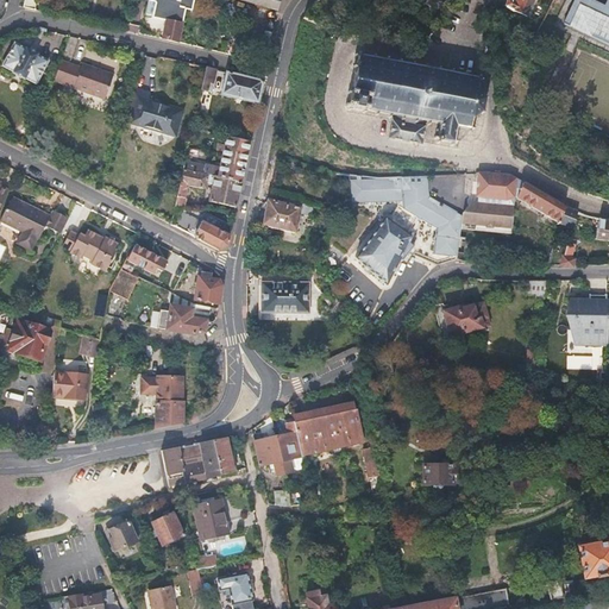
[(167,22),(162,39),(176,43),(183,10),(189,11),(190,0),(146,0),(144,14),(154,16),(154,18),(167,22)]
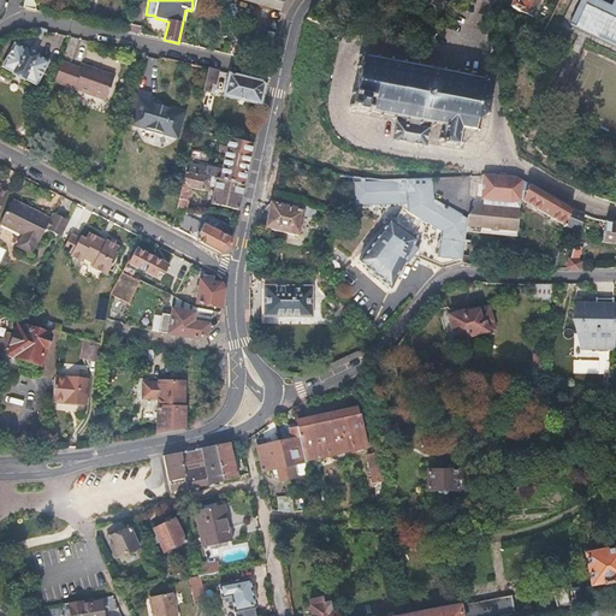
[(523,0),(523,3),(516,0),(507,0),(504,4),(533,17),(540,0),(523,0)]
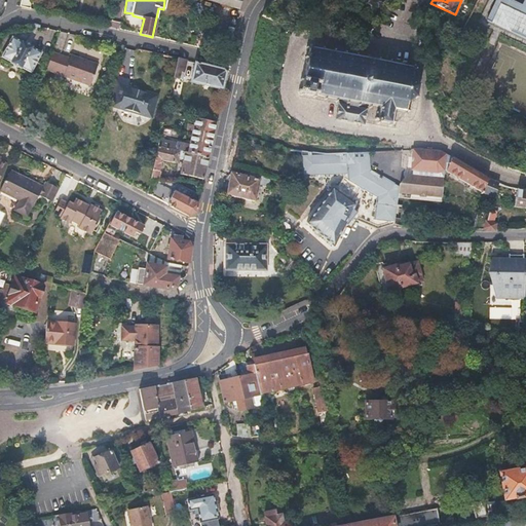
[(525,0),(524,0),(521,6),(508,0),(496,0),(487,20),(525,38),(525,0)]
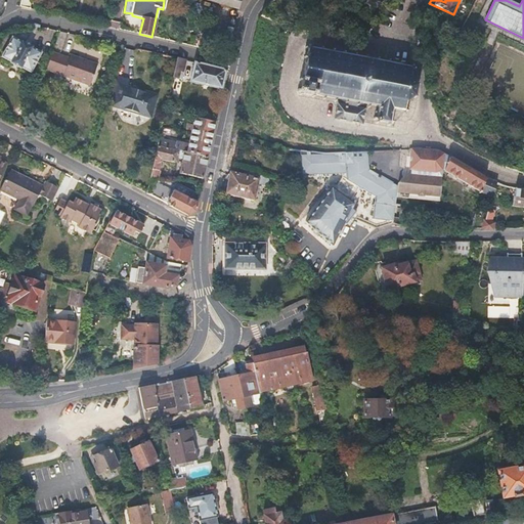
[(40,52),(32,47),(32,46),(23,41),(22,42),(12,38),(2,56),(11,61),(11,63),(20,68),(22,67),(29,71),(40,52)]
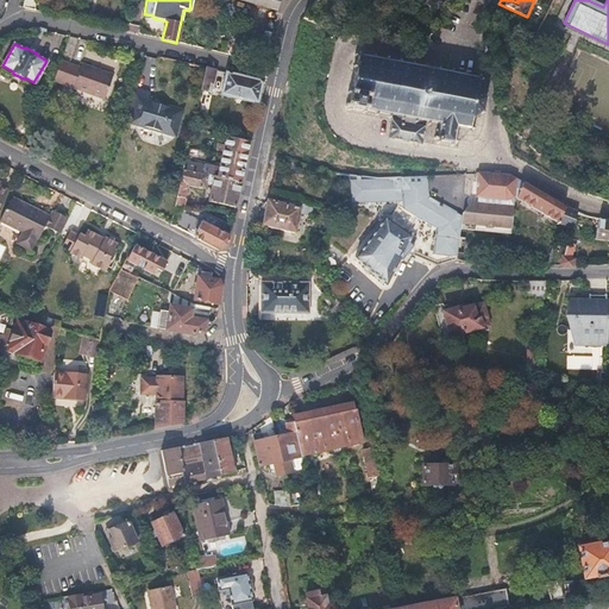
[(346,110),(350,111),(350,108),(362,111),(362,113),(364,114),(365,110),(377,112),(376,115),(378,115),(378,112),(389,114),(389,118),(390,118),(393,114),(395,115),(394,120),(393,120),(389,138),(421,144),(425,126),(421,126),(422,121),(428,121),(428,125),(429,125),(431,123),(440,124),(438,137),(435,137),(434,139),(437,138),(438,139),(437,143),(439,143),(440,139),(452,142),(452,145),(453,146),(454,143),(458,143),(458,142),(454,140),(457,127),(469,129),(469,133),(470,133),(471,130),(475,131),(475,127),(471,127),(473,118),(481,113),(483,115),(484,113),(482,111),(483,100),(487,98),(485,96),(483,98),(478,90),(481,80),(483,80),(483,79),(481,77),(481,75),(478,75),(477,77),(465,75),(466,73),(463,71),(463,75),(453,74),(453,69),(452,70),(451,73),(440,70),(440,68),(438,67),(437,70),(427,68),(427,64),(426,64),(425,67),(414,66),(414,62),(412,63),(412,64),(401,62),(401,61),(400,60),(399,63),(388,61),(389,57),(387,57),(385,60),(375,58),(375,55),(374,55),(372,57),(360,55),(360,52),(359,51),(358,55),(356,54),(345,106),(346,108),(346,110)]
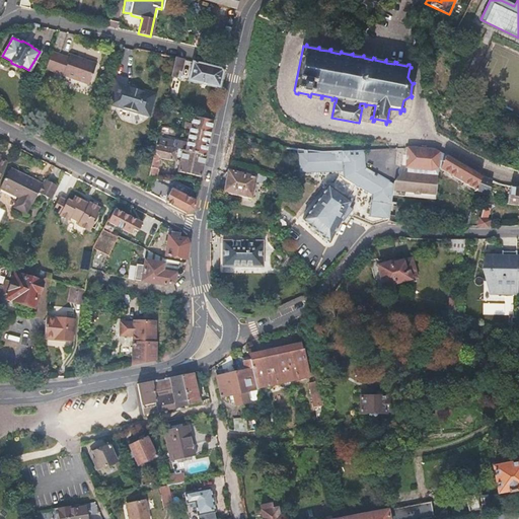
[(51,52),(45,70),(88,84),(94,64),(69,56),(68,57),(51,52)]
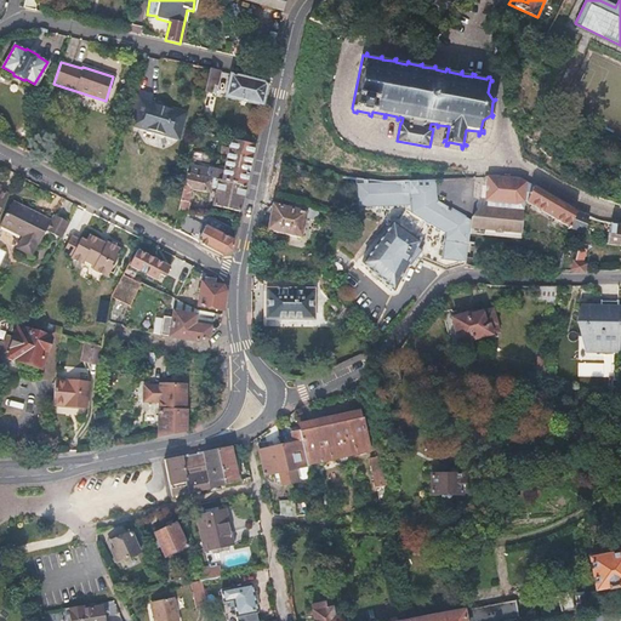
[(220,72),(210,69),(205,91),(215,93),(220,72)]
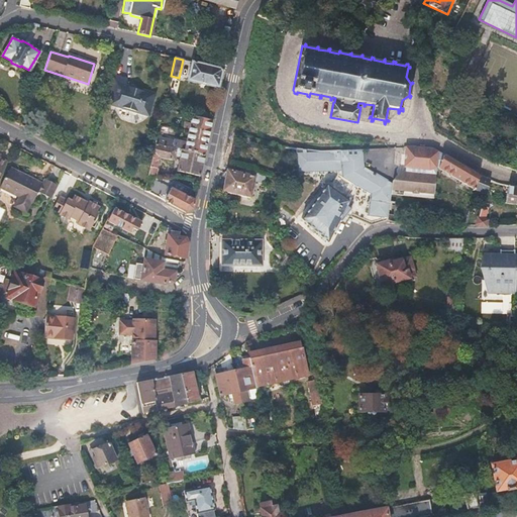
[(188,80),(219,87),(223,71),(220,68),(209,65),(192,62),(188,80)]
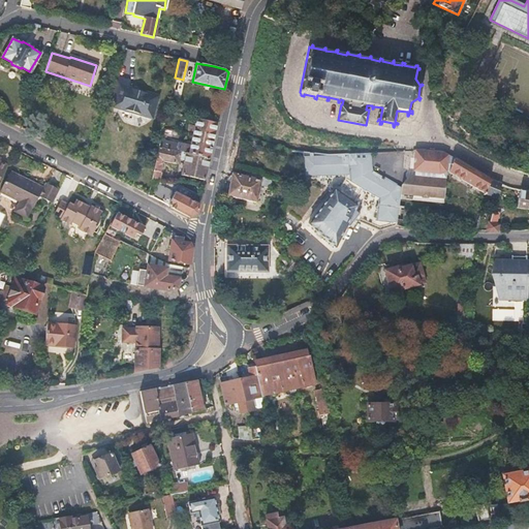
[(115,74),(110,91),(116,92),(113,105),(122,107),(122,111),(142,117),(142,115),(153,118),(160,95),(130,87),(132,80),(115,74)]
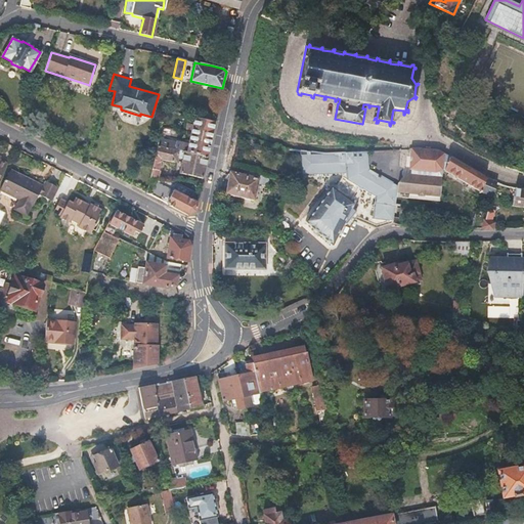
[(159,140),(158,145),(207,156),(211,139),(214,124),(215,122),(195,117),(195,118),(193,124),(191,123),(190,129),(191,129),(189,143),(178,140),(178,142),(171,141),(170,143),(159,140)]
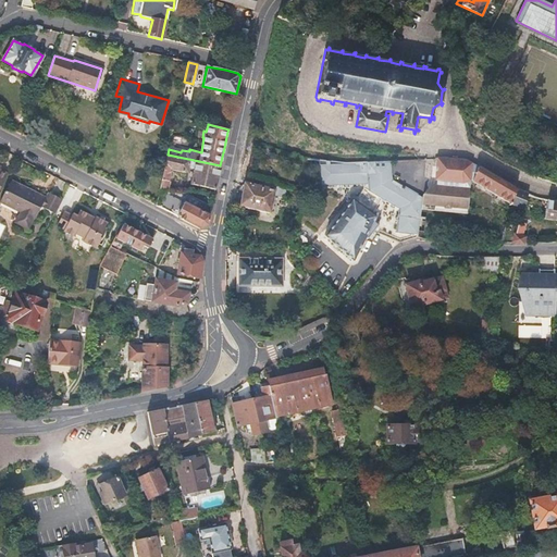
[(168,155),(160,189),(166,190),(170,174),(169,174),(170,170),(187,174),(189,168),(194,168),(190,185),(215,189),(215,185),(218,177),(220,165),(168,155)]
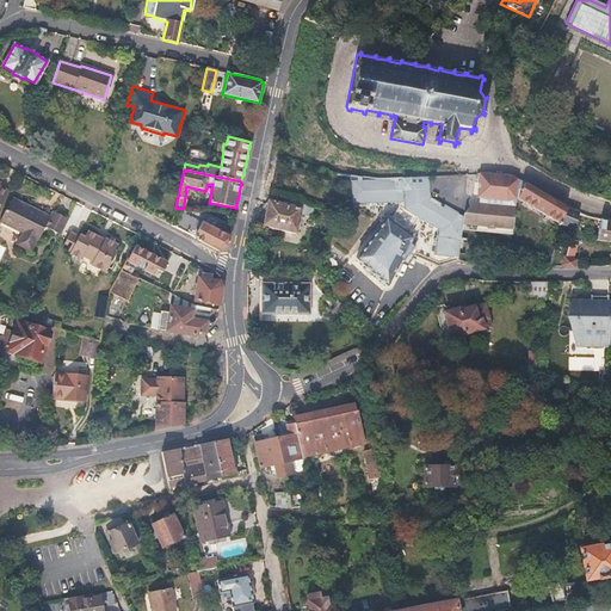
[(483,174),(479,174),(477,197),(479,197),(483,198),(487,199),(506,201),(504,208),(510,210),(514,199),(516,199),(518,199),(523,181),(507,176),(492,173),(483,174)]
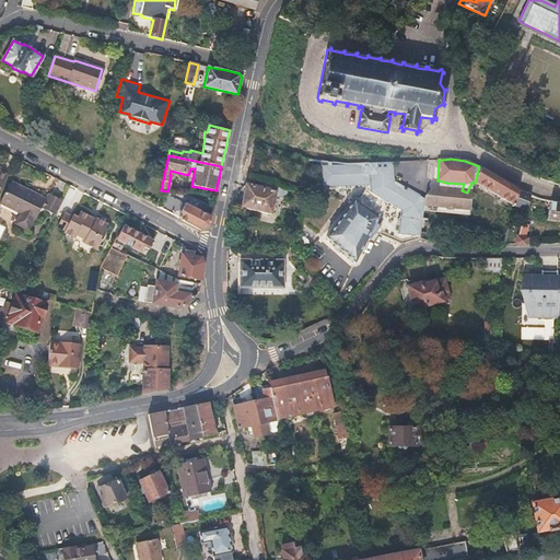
[(324,161),(322,161),(322,186),(330,186),(334,185),(338,188),(339,186),(347,186),(349,188),(351,186),(358,186),(360,188),(363,186),(366,186),(366,190),(358,202),(354,201),(352,203),(326,237),(353,263),(368,238),(369,240),(375,232),(401,244),(403,244),(420,240),(422,219),(424,207),(424,202),(399,189),(383,178),(380,162),(373,161),(353,162),(337,162),(324,161)]
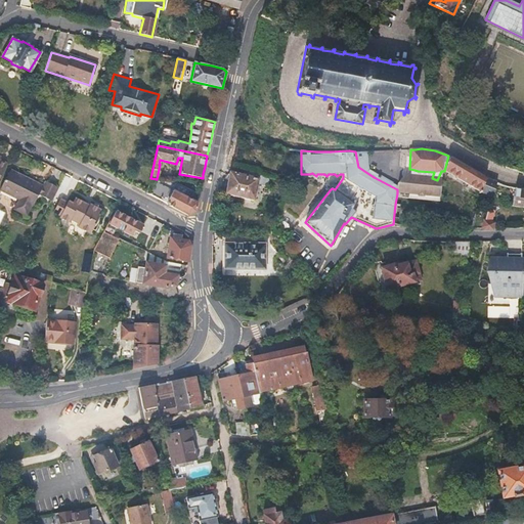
[(368,150),(355,151),(358,167),(374,177),(397,189),(398,186),(369,169),(368,150)]
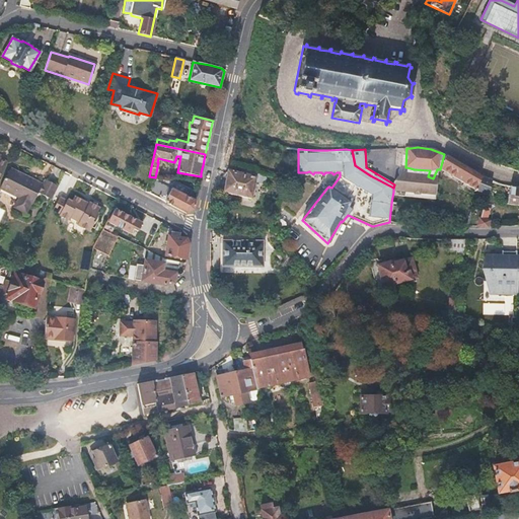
[(444,154),(440,169),(477,191),(490,194),(492,179),(478,174),(446,155),(444,154)]
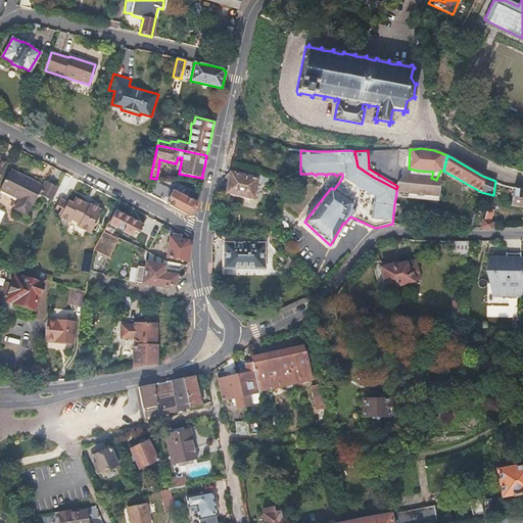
[(254,200),(259,175),(233,167),(232,172),(223,180),(222,185),(220,193),(225,194),(226,193),(254,200)]
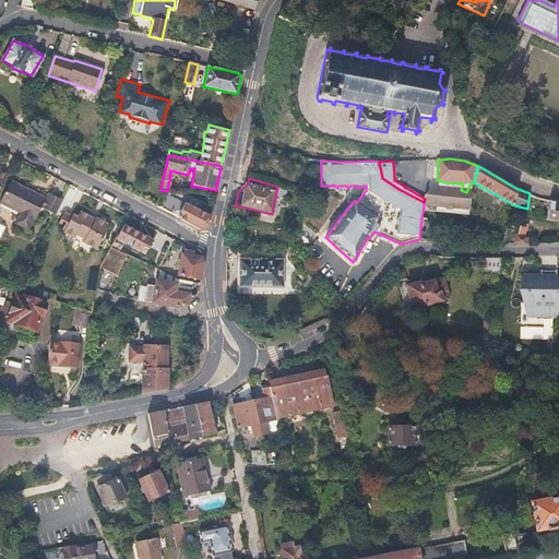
[(39,209),(55,216),(62,201),(47,193),(46,197),(10,180),(0,202),(20,212),(15,222),(28,228),(33,217),(35,218),(39,209)]
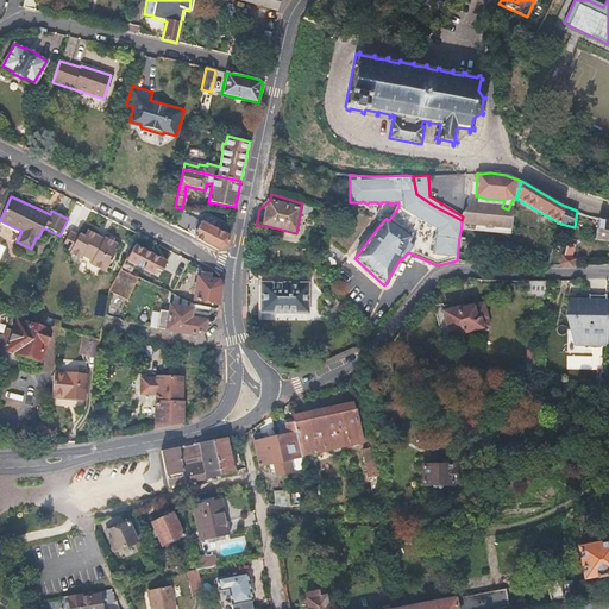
[(485,199),(482,198),(481,203),(476,203),(475,203),(475,211),(476,211),(475,225),(485,226),(485,227),(493,227),(493,226),(503,227),(503,221),(512,223),(514,199),(513,199),(508,209),(502,207),(504,200),(485,199)]
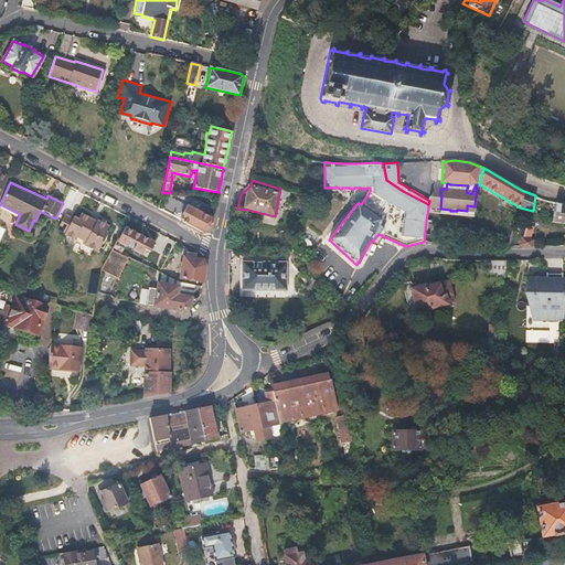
[(336,187),(333,188),(355,205),(358,203),(361,204),(370,192),(370,188),(366,188),(363,190),(361,188),(354,188),(352,190),(350,188),(342,188),(341,190),(337,187),(336,187)]
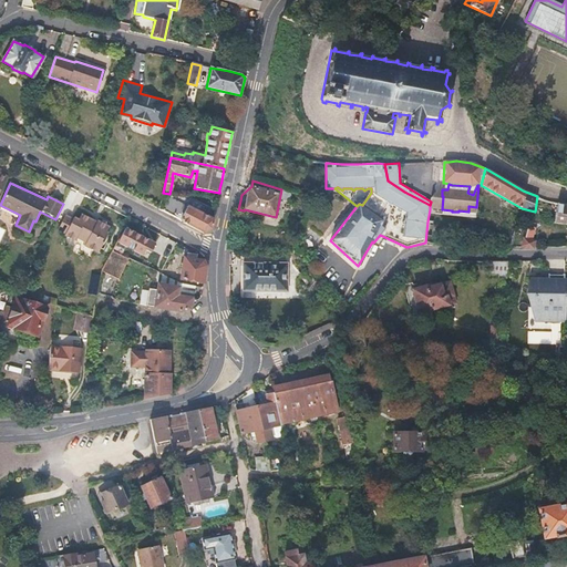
[(430,209),(442,209),(443,196),(442,196),(442,189),(437,189),(431,202),(430,205),(430,209)]
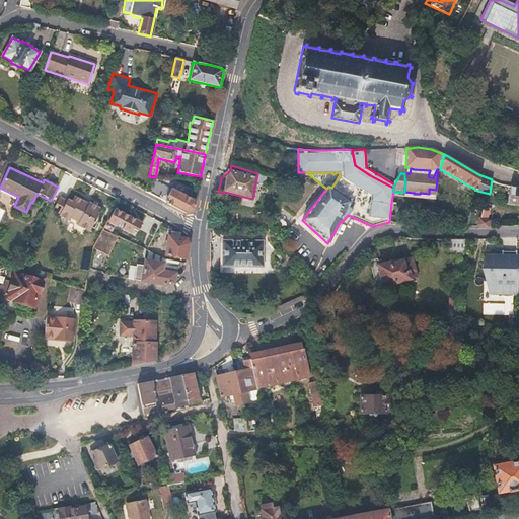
[(155,180),(149,194),(158,199),(186,213),(194,210),(196,201),(190,198),(192,192),(193,191),(175,181),(171,189),(155,180)]
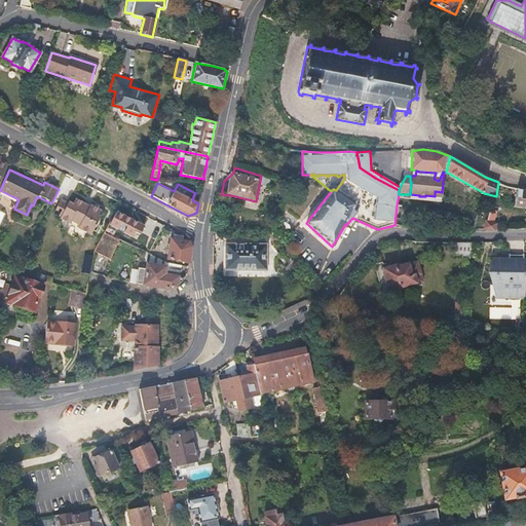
[(525,189),(519,189),(517,188),(514,205),(525,208),(525,189)]
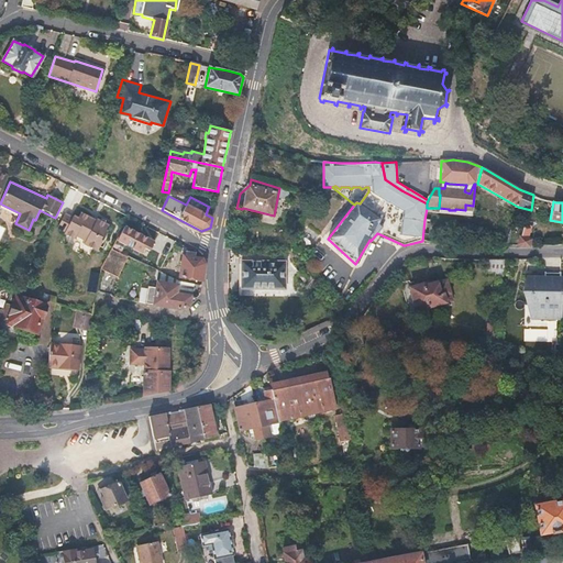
[(73,212),(72,214),(64,211),(57,224),(65,228),(64,231),(74,235),(76,231),(86,236),(84,241),(98,249),(108,228),(106,227),(108,221),(97,217),(96,218),(78,208),(75,213),(73,212)]
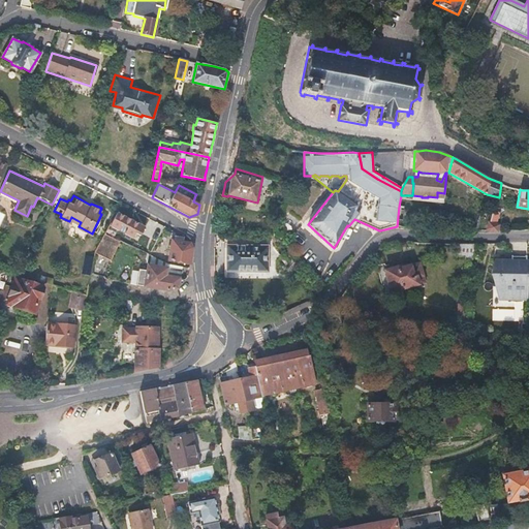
[(145,225),(118,212),(111,227),(132,239),(135,235),(139,237),(145,225)]
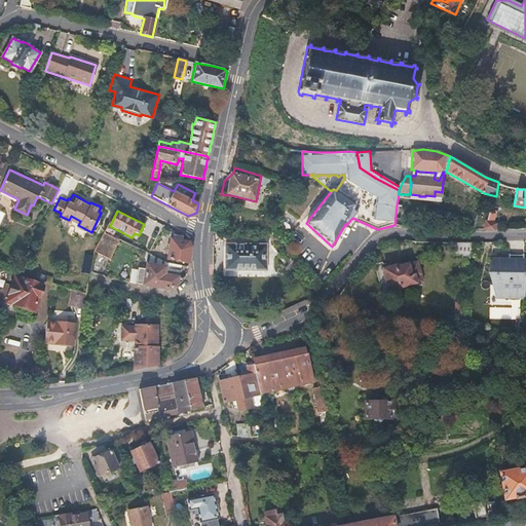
[(478,214),(477,219),(489,220),(491,211),(478,214)]
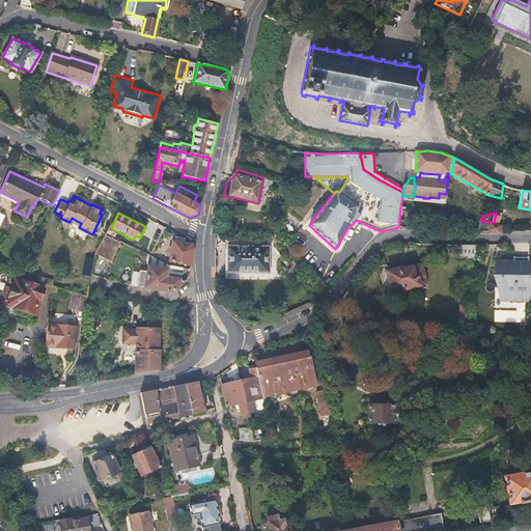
[(121,242),(106,234),(95,253),(111,261),(121,242)]
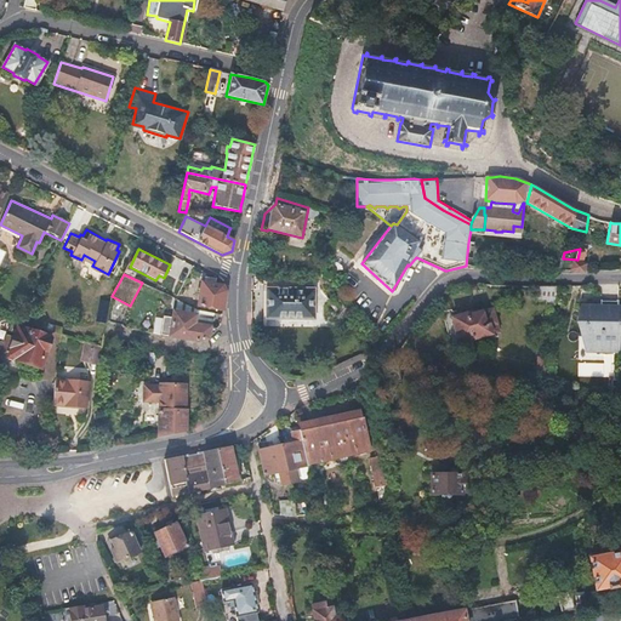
[(199,306),(222,309),(224,297),(224,292),(222,286),(216,285),(217,280),(206,278),(206,284),(203,284),(199,306)]
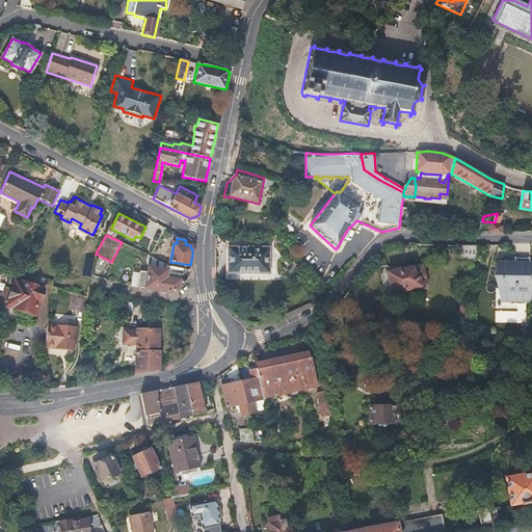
[(476,261),(478,245),(461,244),(460,255),(469,256),(469,260),(476,261)]
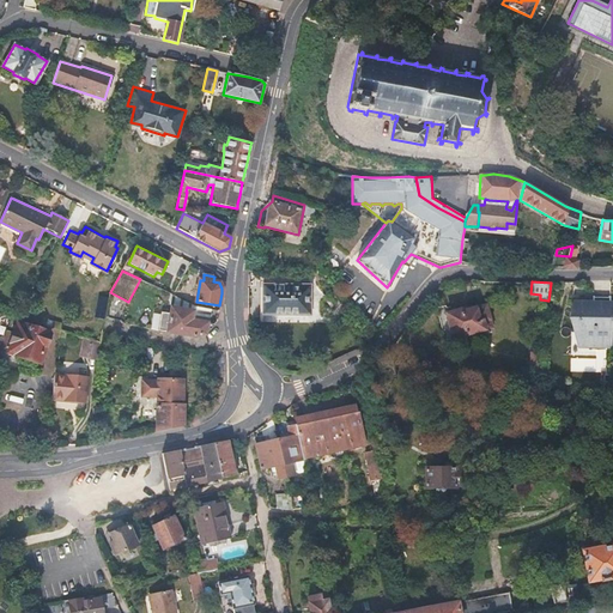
[(310,285),(263,285),(262,315),(311,315),(310,285)]
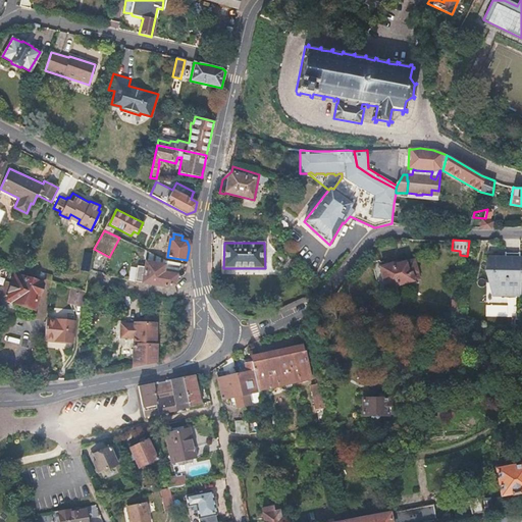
[(520,258),(520,254),(505,251),(505,258),(488,258),(484,269),(490,269),(490,281),(493,281),(494,294),(507,293),(519,293),(519,281),(520,258)]
